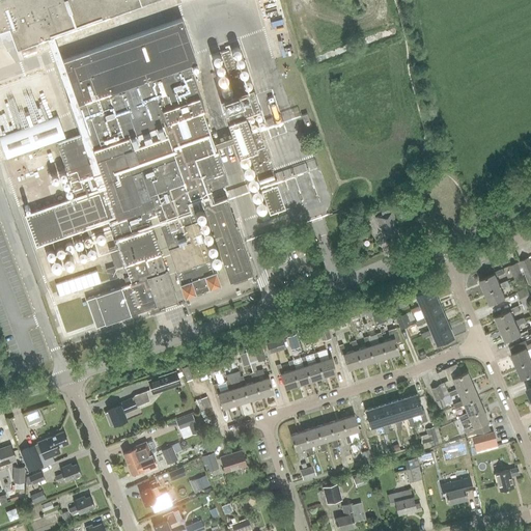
[(0,0),(0,31),(8,28),(17,49),(48,38),(56,63),(0,83),(0,152),(12,189),(65,170),(75,196),(24,215),(35,246),(108,221),(116,247),(108,250),(114,267),(106,269),(109,280),(117,277),(115,270),(126,266),(129,277),(124,279),(127,286),(121,287),(131,315),(176,300),(147,217),(156,214),(180,284),(179,284),(185,297),(195,292),(208,287),(208,288),(220,284),(215,272),(214,272),(191,208),(201,205),(229,281),(251,273),(251,274),(252,273),(225,196),(211,200),(207,190),(227,184),(202,111),(204,110),(189,64),(197,61),(182,19),(62,61),(53,36),(154,0),(0,0)]
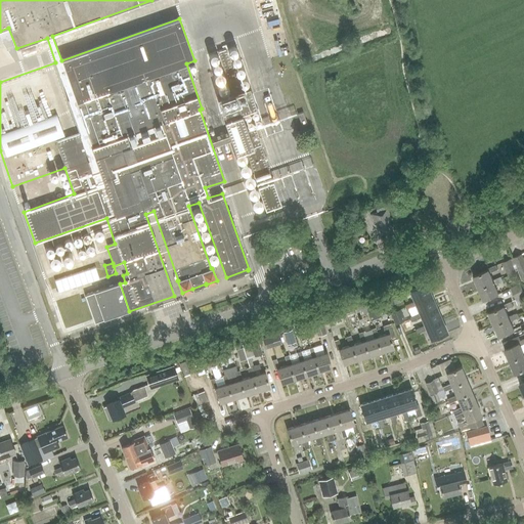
[(273,183),(264,159),(266,158),(256,129),(247,132),(241,112),(255,106),(248,86),(239,89),(226,48),(217,51),(230,92),(216,97),(229,135),(212,141),(213,146),(231,140),(235,154),(245,150),(265,211),(281,206),(273,183)]
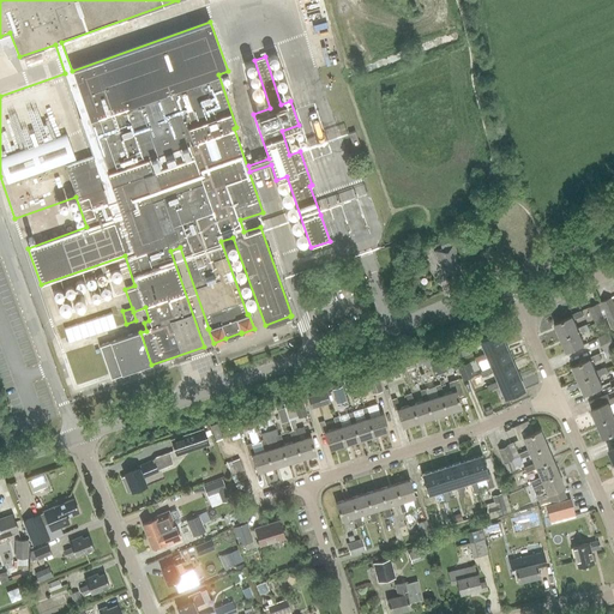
[(354,148),(360,145),(355,131),(348,133),(354,148)]
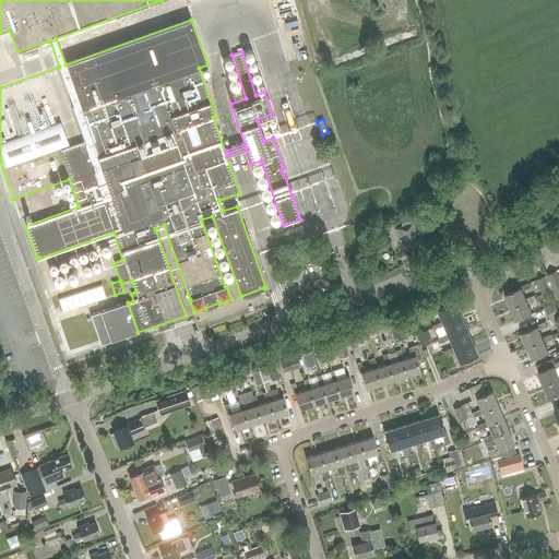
[(417,234),(413,224),(418,222),(415,213),(399,219),(402,227),(395,229),(404,252),(409,250),(418,247),(414,235),(417,234)]
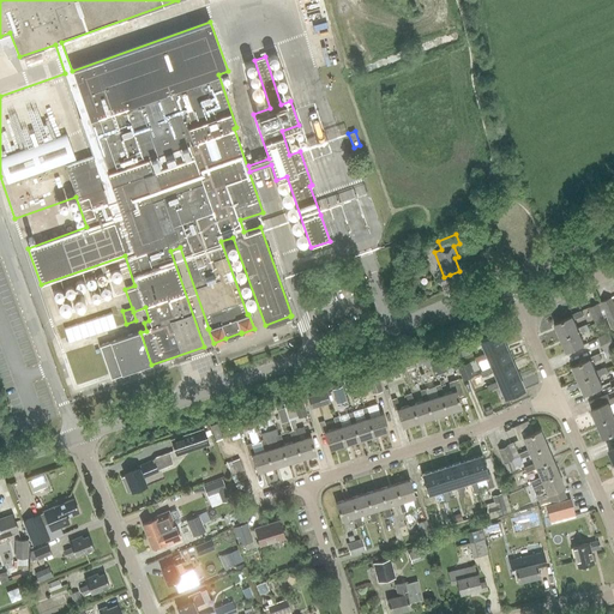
[(104,270),(80,287),(85,293),(109,276),(104,270)]
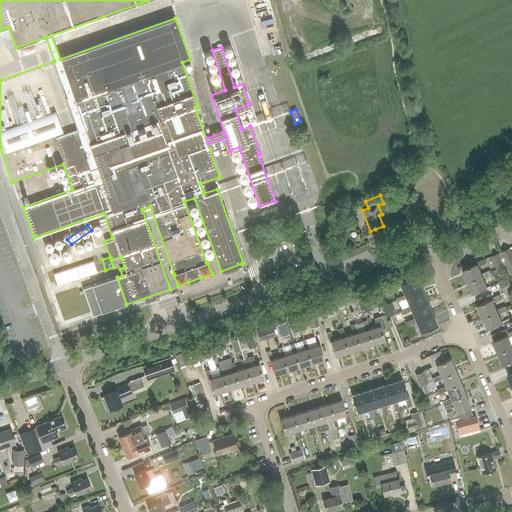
[(49,256),(66,256),(66,246),(63,246),(63,239),(50,239),(49,256)]
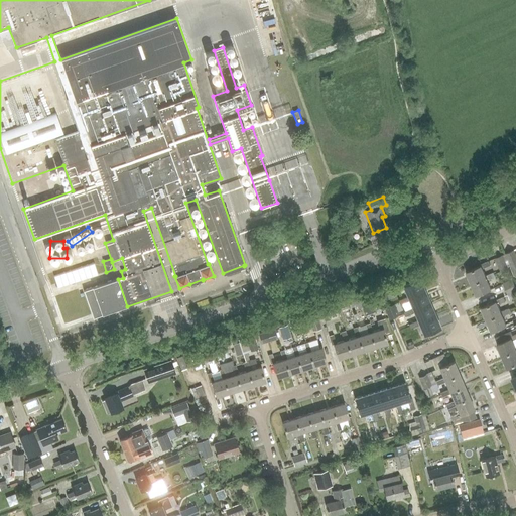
[(262,259),(277,254),(274,244),(259,249),(262,259)]
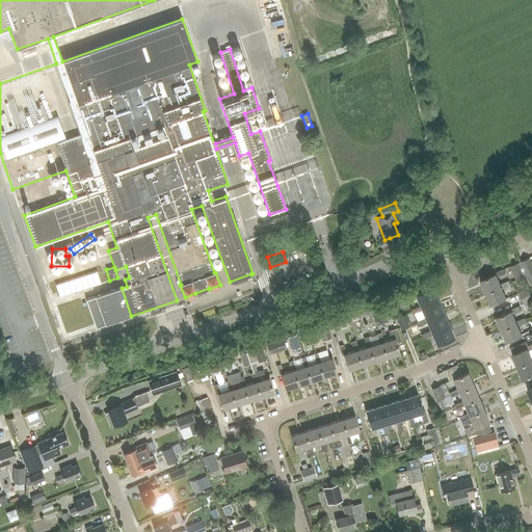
[(530,285),(531,283),(531,264),(529,258),(521,262),(530,285)]
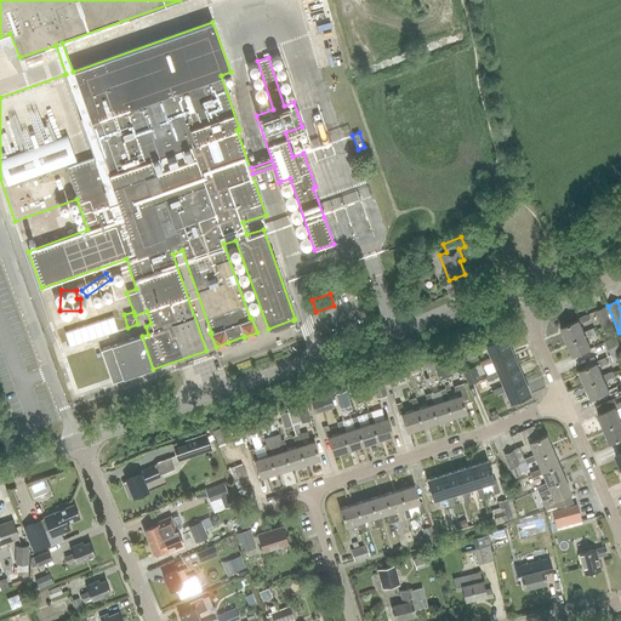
[(602,326),(611,323),(604,307),(596,311),(602,326)]
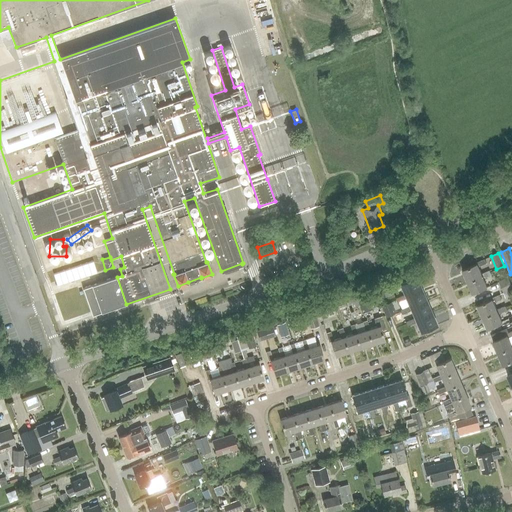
[(481,276),(481,274),(478,266),(486,263),(484,259),(475,262),(476,264),(462,270),(467,282),(481,276)]
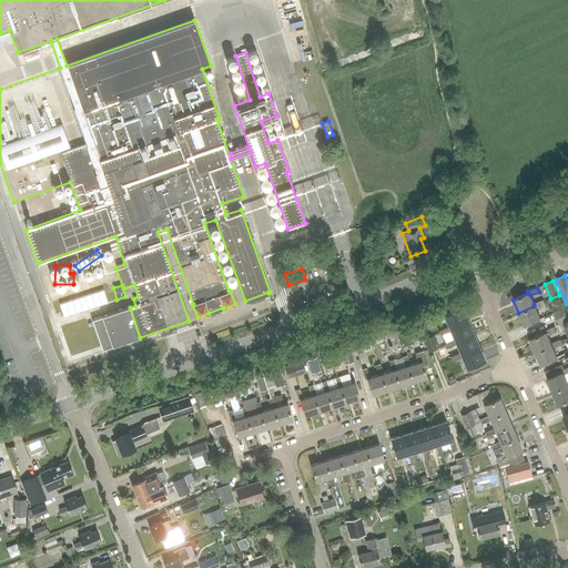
[(534,306),(518,313),(524,326),(539,318),(535,308),(545,304),(543,300),(534,304),(534,306)]
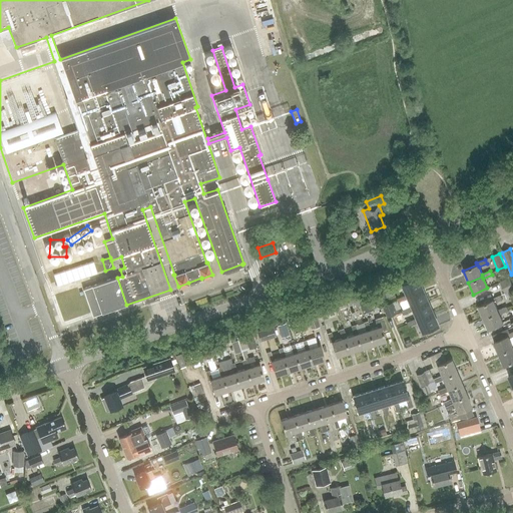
[(499,283),(502,289),(512,285),(509,278),(499,283)]
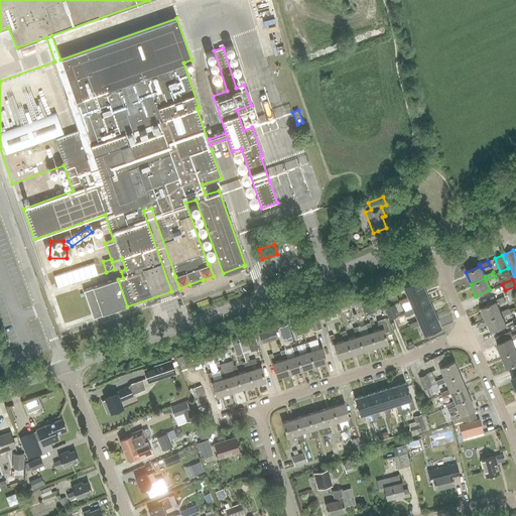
[(409,298),(423,292),(418,281),(404,287),(404,285),(395,288),(397,292),(405,289),(408,296),(409,298)]
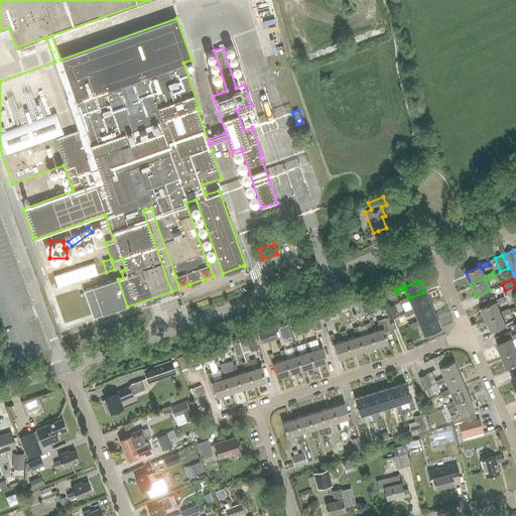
[(388,284),(378,288),(381,296),(391,292),(388,284)]
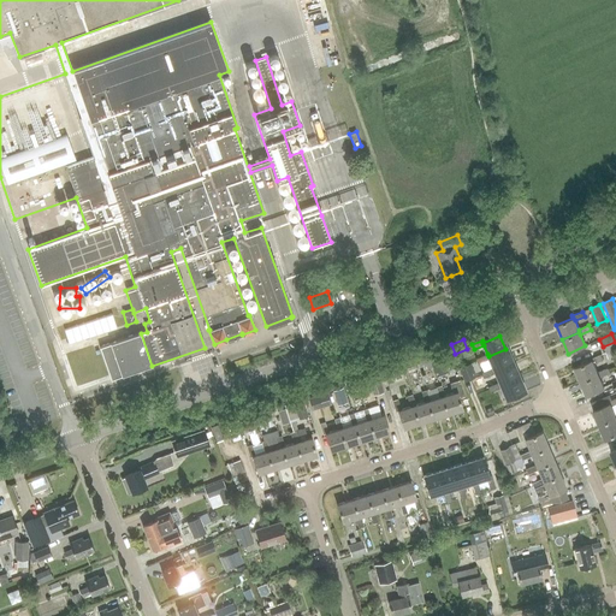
[(615,365),(615,344),(615,342),(603,347),(608,357),(611,356),(615,366),(615,365)]
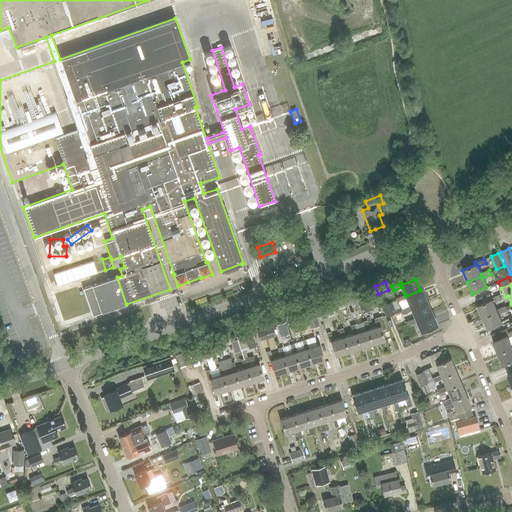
[(411,308),(425,302),(420,290),(406,296),(405,294),(397,298),(399,302),(407,298),(410,306),(411,308)]
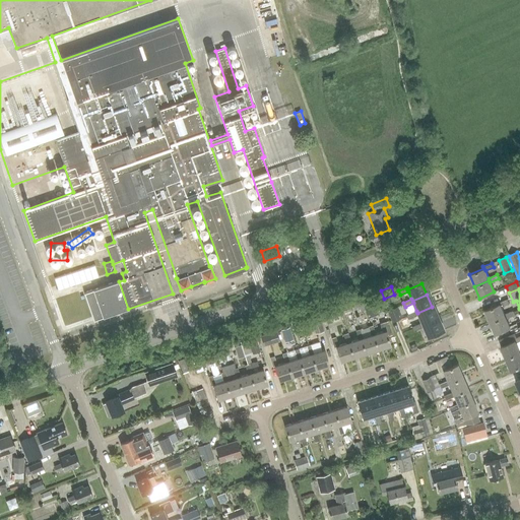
[(504,316),(504,315),(501,307),(509,303),(507,299),(498,303),(499,305),(484,311),(490,322),(504,316)]
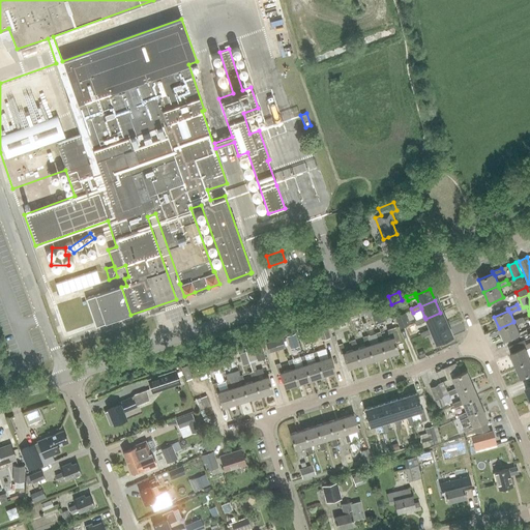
[(382,311),(374,314),(378,323),(386,320),(382,311)]
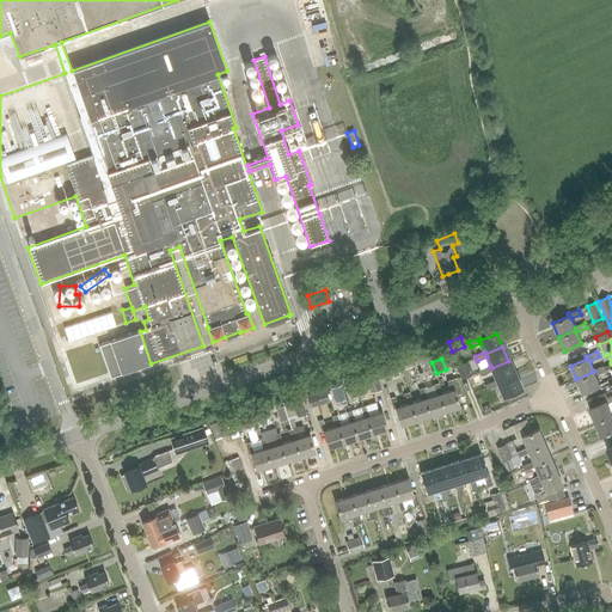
[(456,366),(460,379),(472,374),(467,361),(456,366)]
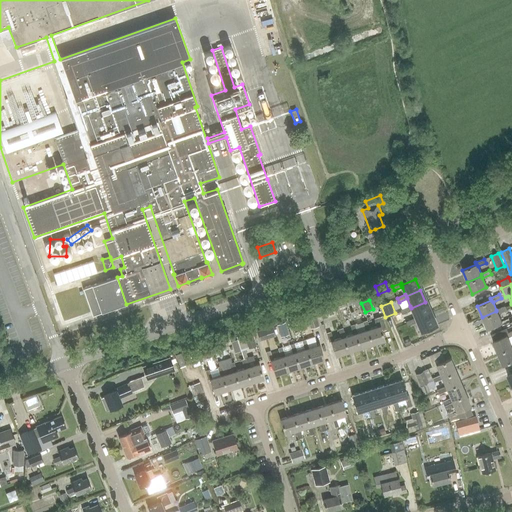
[(416,320),(430,314),(425,302),(411,308),(410,306),(402,309),(404,314),(412,310),(415,318),(416,320)]
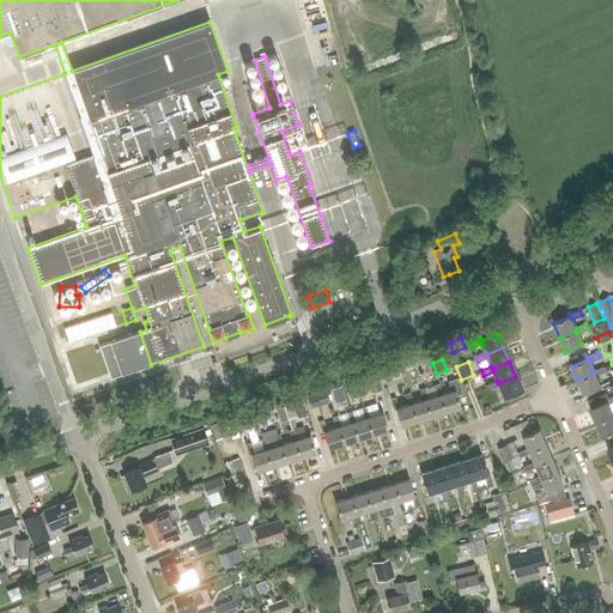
[(594,372),(577,380),(583,394),(600,387),(596,376),(606,371),(604,366),(594,371),(594,372)]
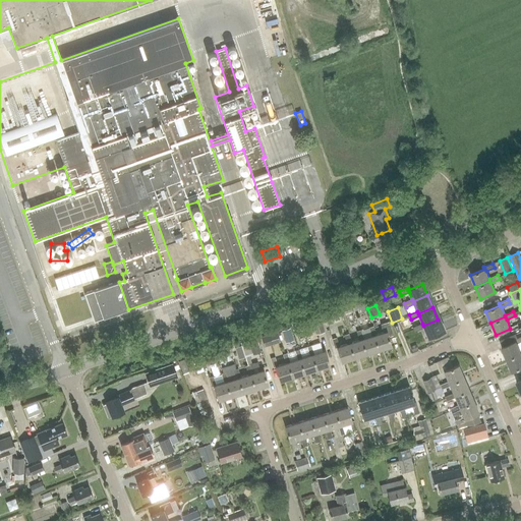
[(320,316),(302,322),(303,327),(305,330),(314,328),(316,334),(325,332),(320,316)]
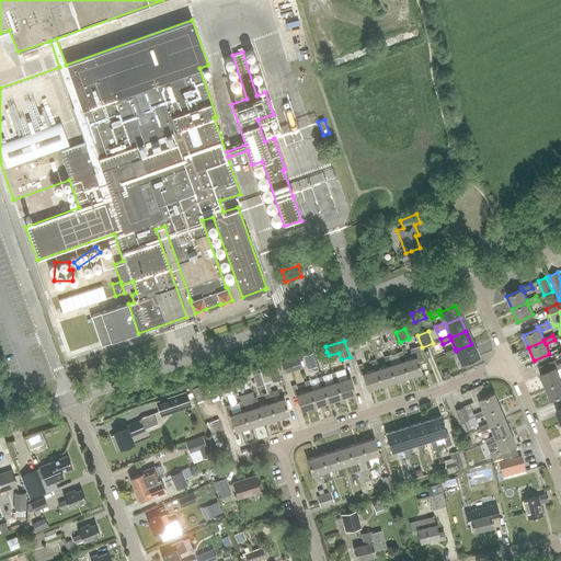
[(456,351),(455,348),(446,352),(448,356),(457,353),(461,364),(477,357),(471,344),(456,351)]
